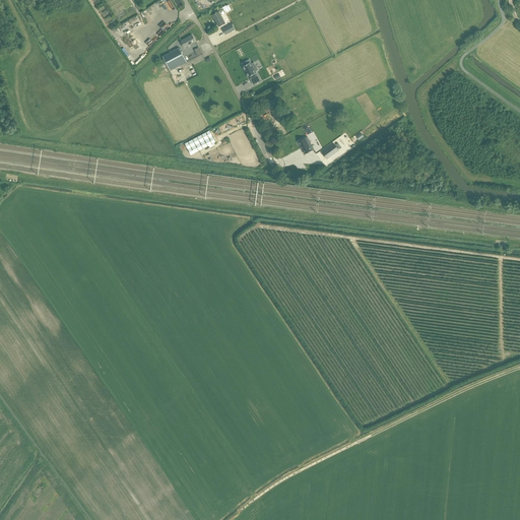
[(212,15),(218,26),(224,23),(218,12),(212,15)]
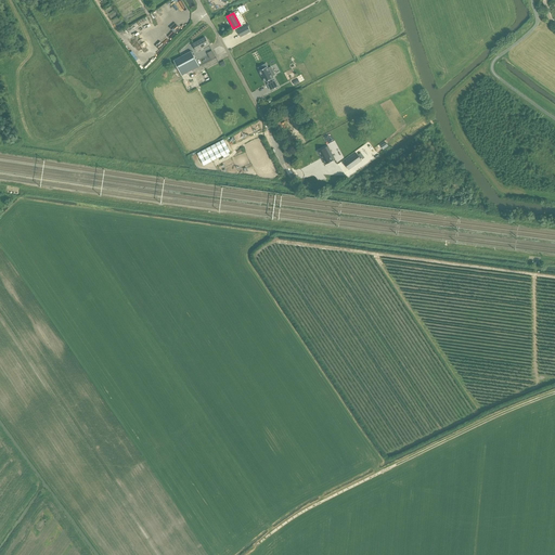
[(250,31),(247,26),(237,31),(241,37),(250,31)]
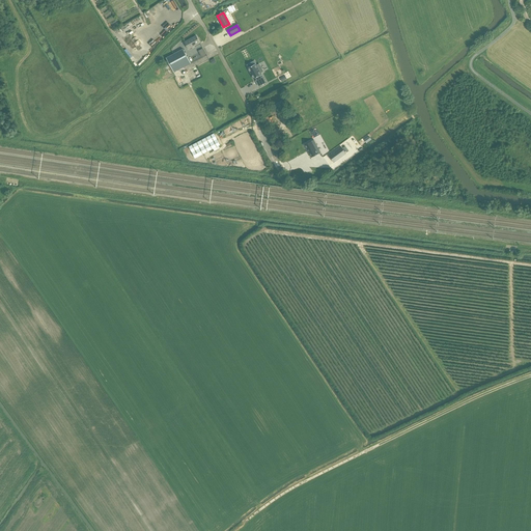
[(185,43),(188,49),(200,43),(198,39),(196,36),(194,37),(185,43)]
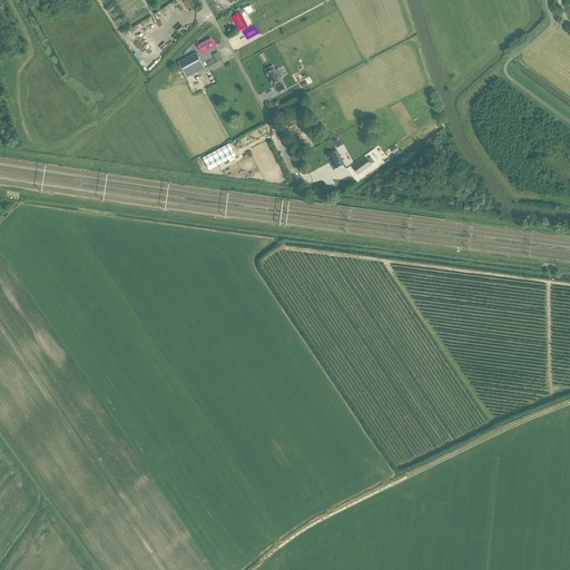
[(202,59),(205,67),(222,59),(218,51),(202,59)]
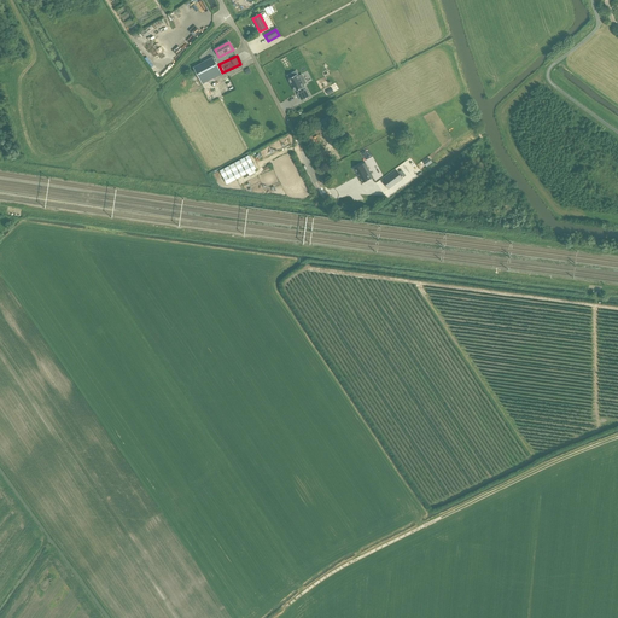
[(197,74),(202,85),(222,74),(213,57),(203,63),(193,68),(197,74)]
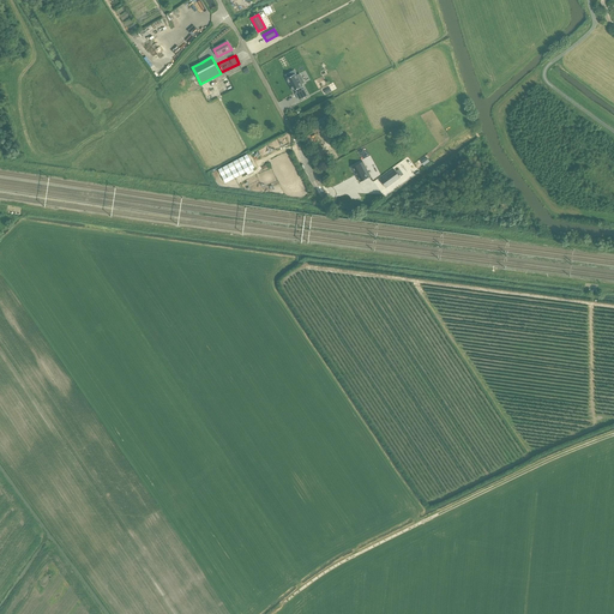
[(302,86),(301,84),(305,83),(300,74),(296,76),(295,74),(294,71),(286,74),(288,78),(287,79),(290,85),(293,91),(295,90),(298,92),(295,94),(299,100),(307,96),(304,89),(302,90),(301,88),(302,86)]
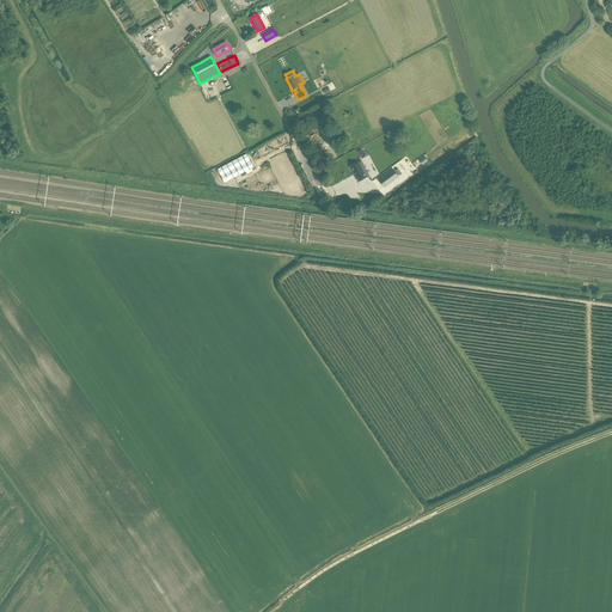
[(218,169),(225,183),(234,177),(254,167),(246,154),(218,169)]
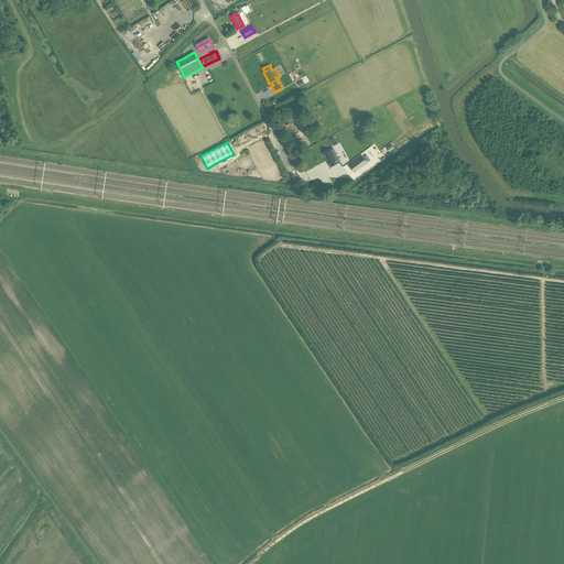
[(332,150),(323,153),(331,167),(338,163),(332,150)]
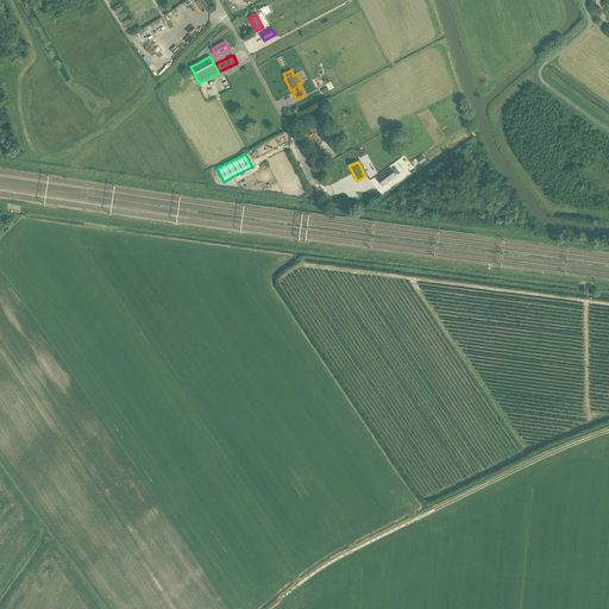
[(391,169),(376,180),(382,187),(396,176),(391,169)]
